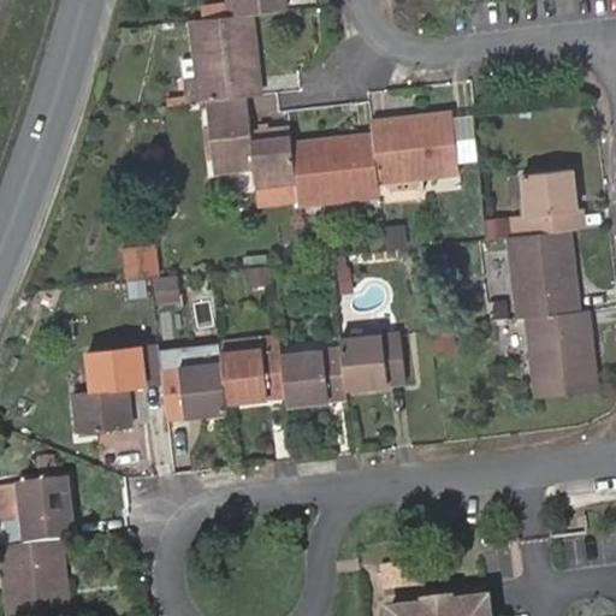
[(240,12),(237,0),(227,0),(230,13),(240,12)]
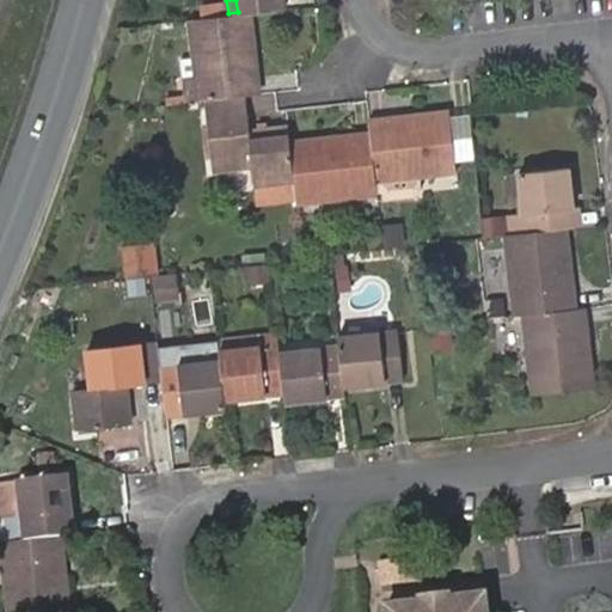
[(236,0),(238,12),(251,11),(286,6),(285,0),(236,0)]
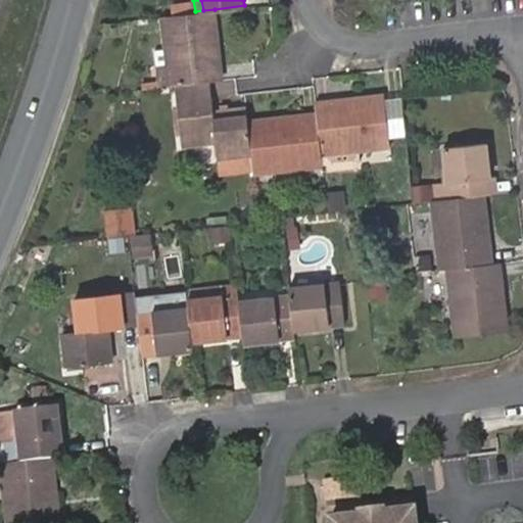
[(169,85),(177,84),(211,81),(223,79),(219,44),(212,45),(211,34),(218,33),(215,9),(203,10),(195,11),(161,15),(167,65),(169,85)]
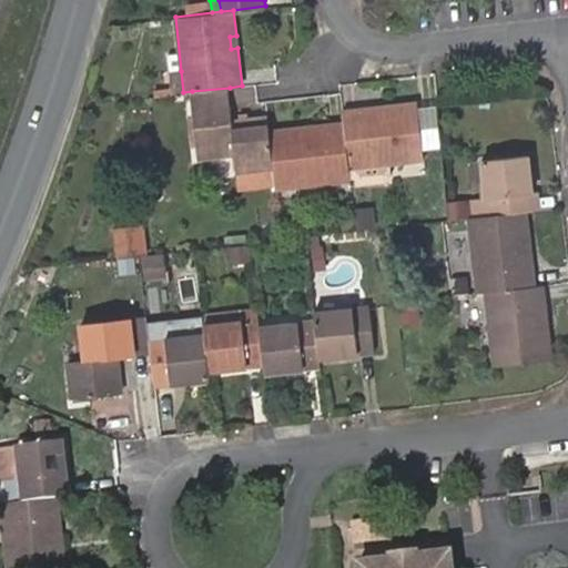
[(181,71),(171,72),(173,89),(173,93),(183,92),(181,71)]
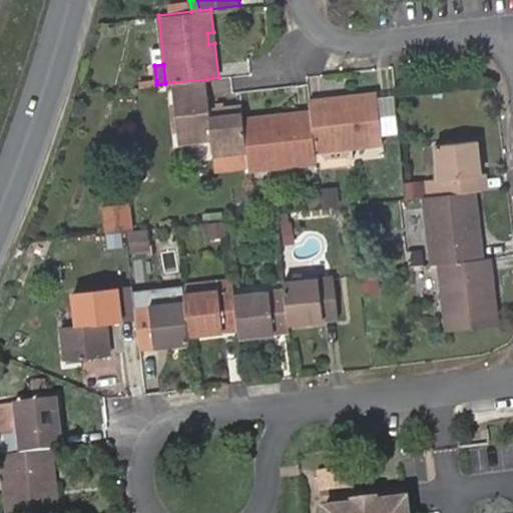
[(173,82),(180,144),(214,141),(215,155),(247,151),(243,117),(242,106),(211,109),(207,79),(173,82)]
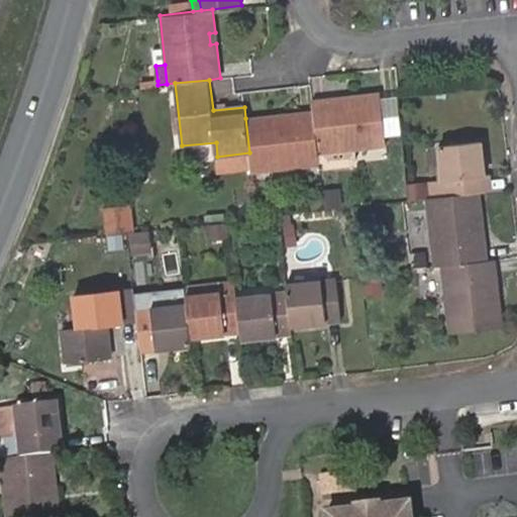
[(347,96),(310,101),(311,111),(316,151),(321,150),(352,146),(385,143),(380,92),(358,95),(358,101),(347,103),(347,96)]
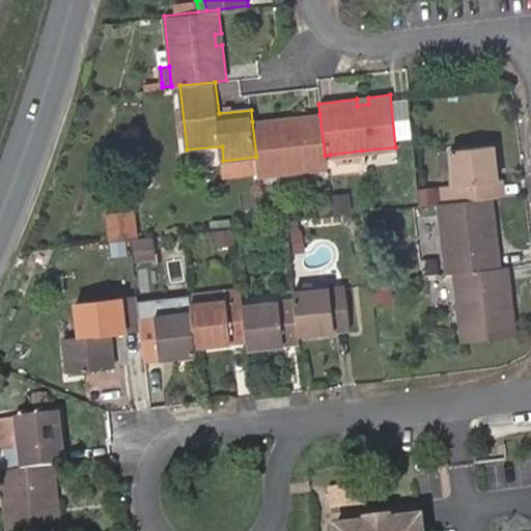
[(252,121),(256,157),(257,171),(258,177),(326,168),(325,156),(319,114),(286,117),(287,124),(276,126),(276,119),(252,121)]
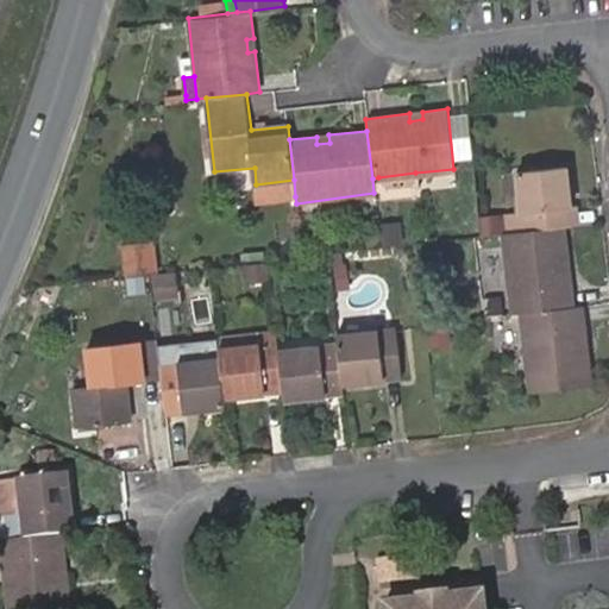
[(565,230),(572,228),(566,168),(520,173),(523,213),(526,234),(565,230)]
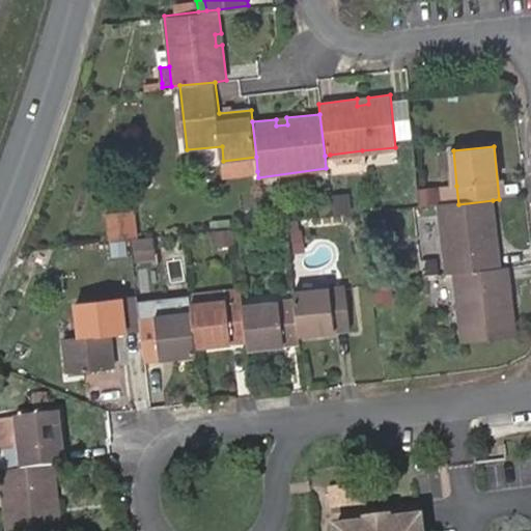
[(362,150),(330,155),(331,167),(336,171),(360,168),(364,163),(362,150)]
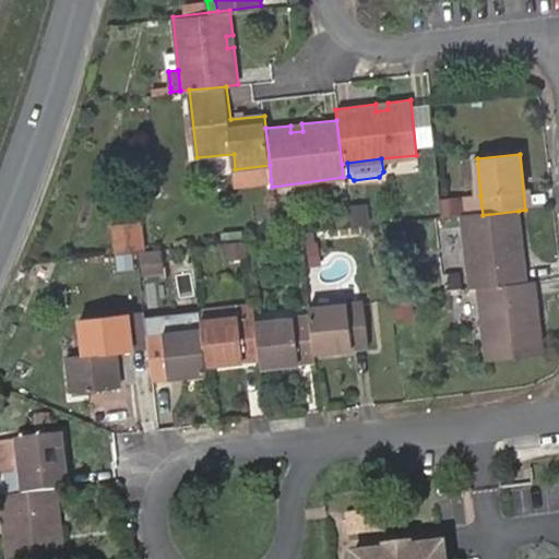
[(271,180),(270,165),(235,169),(236,185),(271,180)]
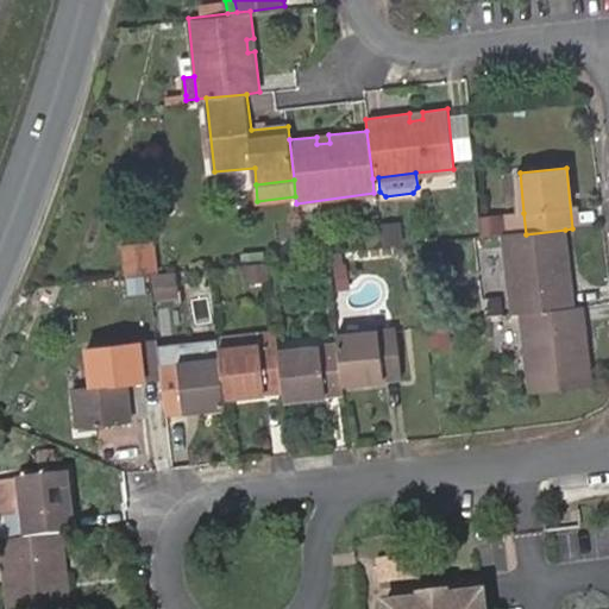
[(526,234),(523,213),(507,214),(509,236),(526,234)]
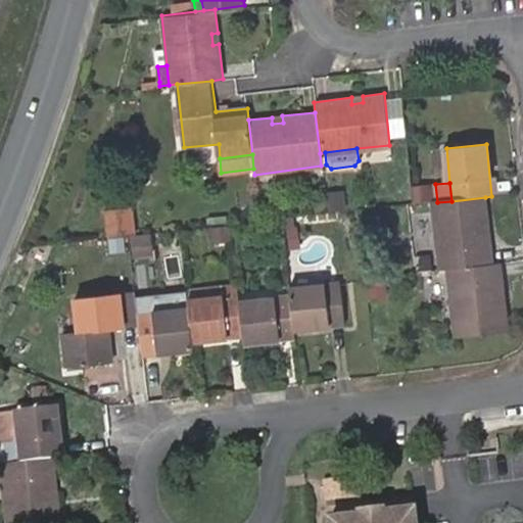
[(342,190),(327,191),(329,206),(343,205),(342,190)]
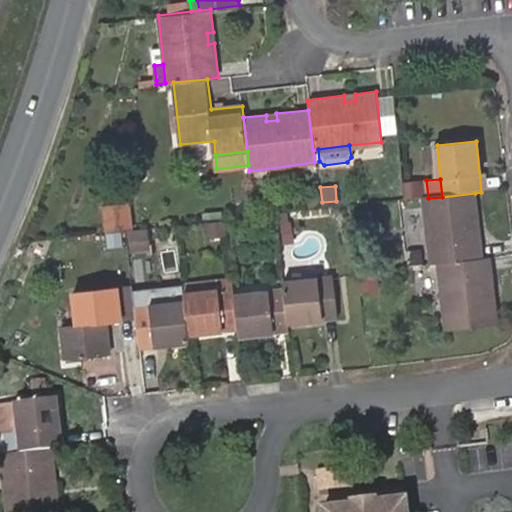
[(425,198),(431,265),(440,264),(481,259),(478,223),(471,224),(471,213),(477,213),(475,193),(442,197),(428,198),(425,198)]
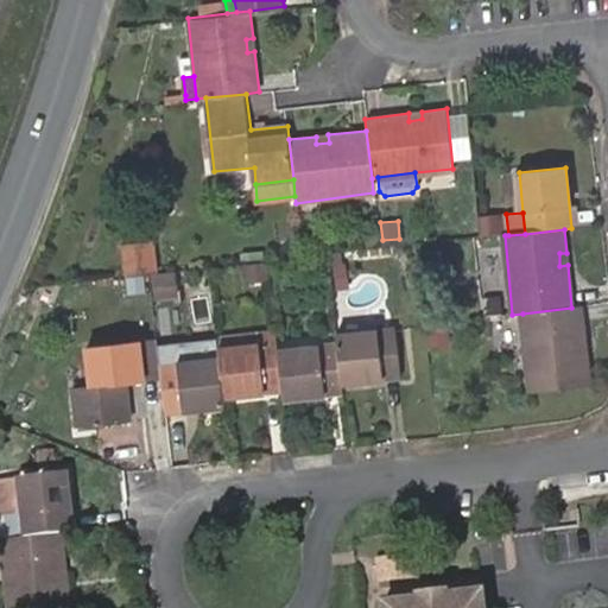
[(124,246),(126,276),(150,273),(160,272),(156,242),(124,246)]
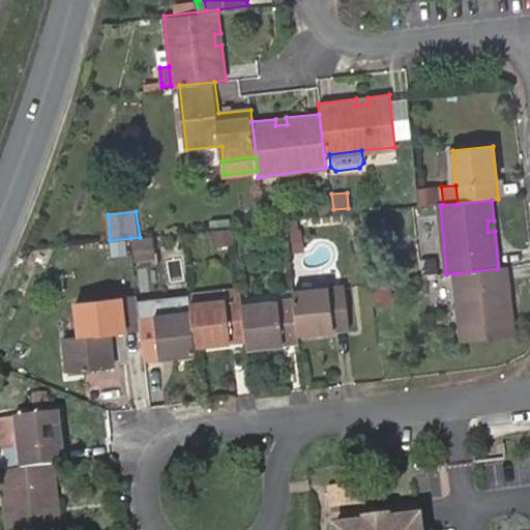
[(227,228),(218,229),(221,241),(229,240),(227,228)]
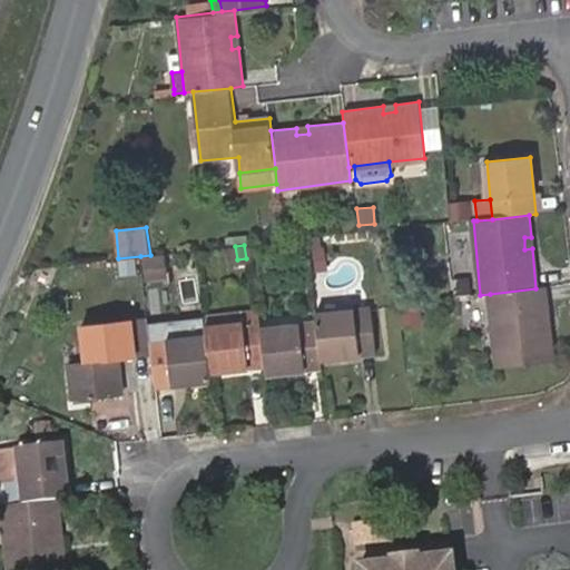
[(140,256),(143,276),(164,275),(161,254),(150,255),(140,256)]
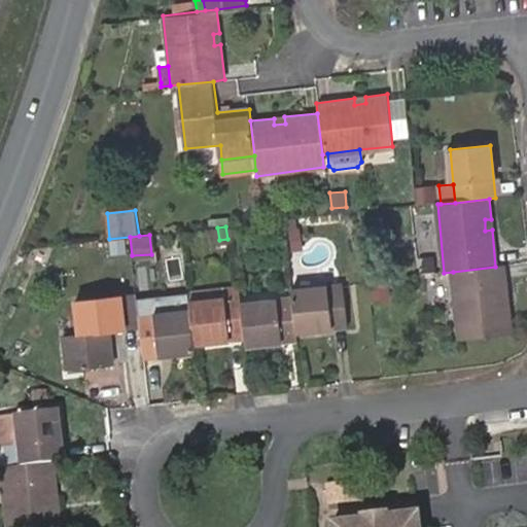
[(506,305),(502,266),(495,267),(453,272),(458,340),(510,335),(507,313),(502,314),(500,305),(506,305)]
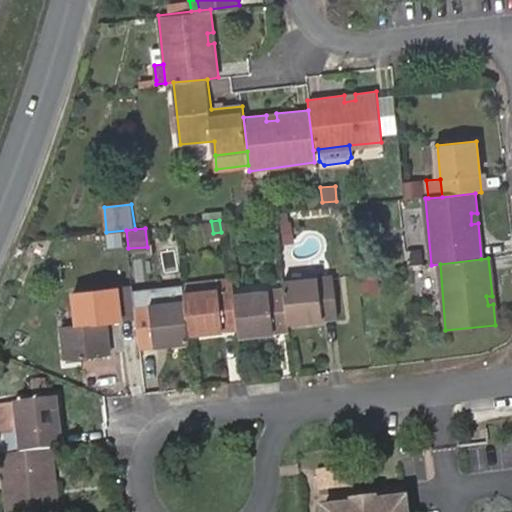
[(321,267),(322,280),(334,278),(332,265),(321,267)]
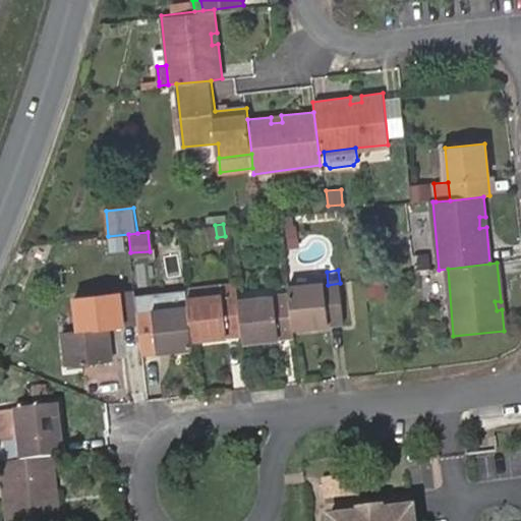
[(379,291),(378,279),(367,280),(369,292),(379,291)]
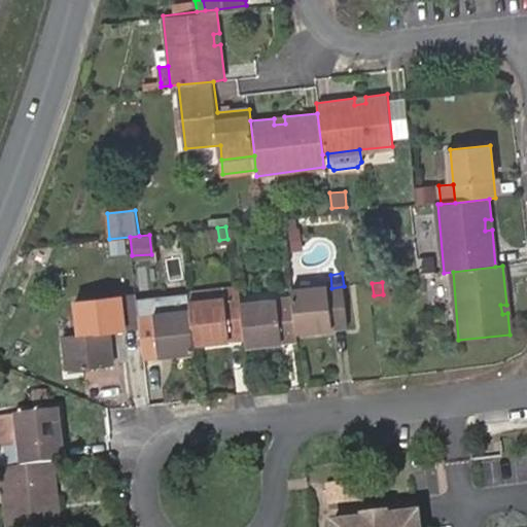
[(239,284),(186,291),(188,304),(240,299),(239,284)]
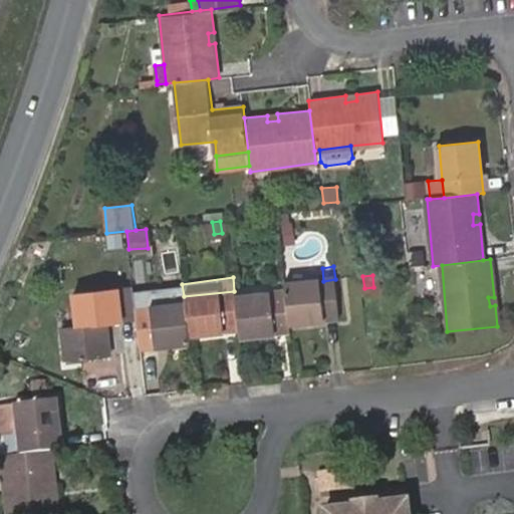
[(323,281),(284,286),(285,293),(289,326),(339,320),(335,279),(323,281)]
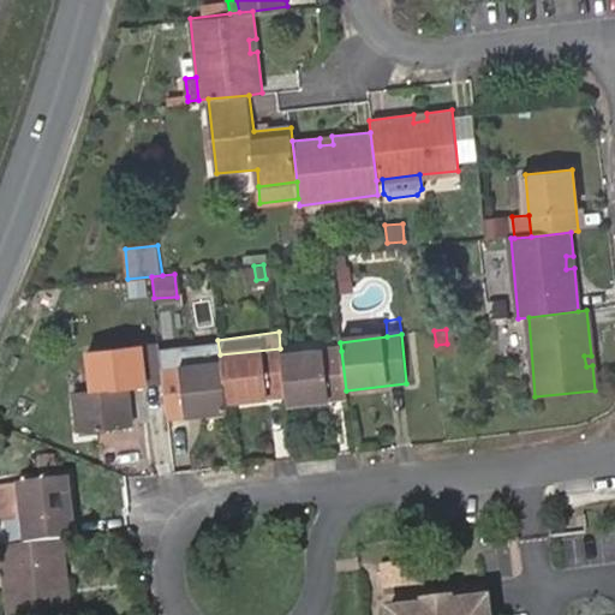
[(161,370),(159,339),(89,347),(94,386),(76,388),(81,435),(133,429),(129,389),(163,386),(161,370)]
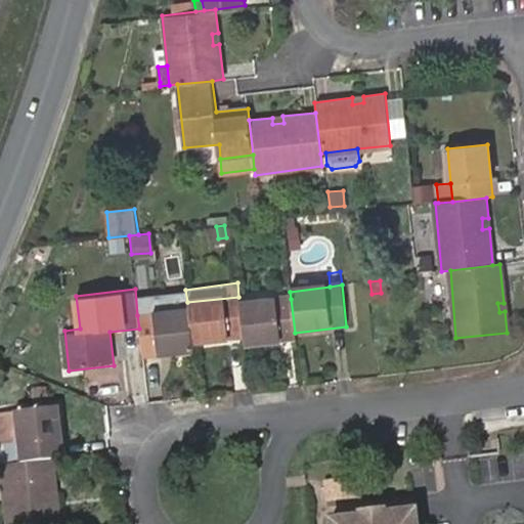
[(187,302),(186,294),(155,298),(156,312),(187,309),(187,302)]
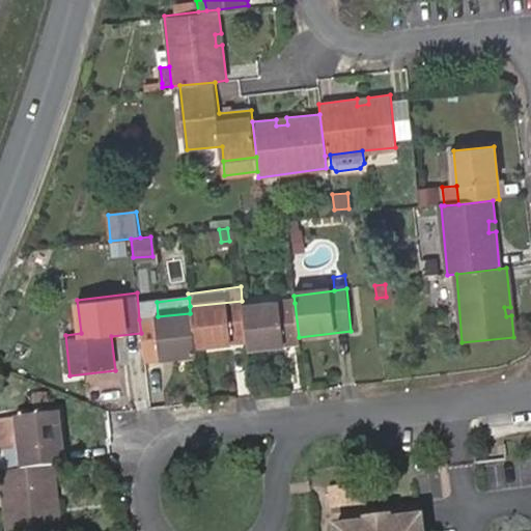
[(243,308),(242,301),(190,306),(190,313),(195,348),(247,343),(243,308)]
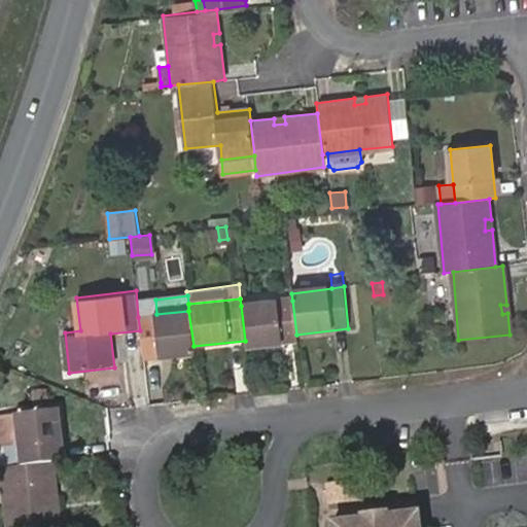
[(292,301),(241,306),(245,341),(246,347),(296,342),(296,335),(292,301)]
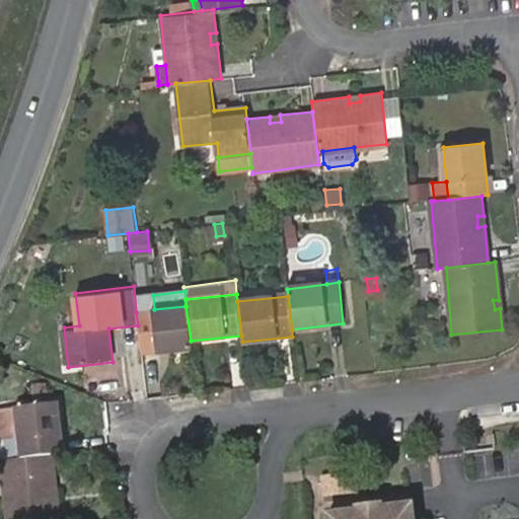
[(138,325),(141,354),(192,348),(191,341),(186,306),(136,312),(138,325)]
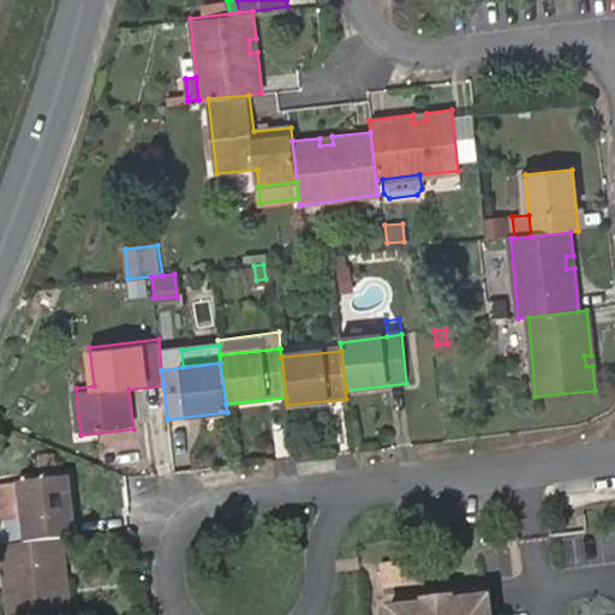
[(16,484),(22,543),(57,539),(72,537),(65,478),(16,484)]
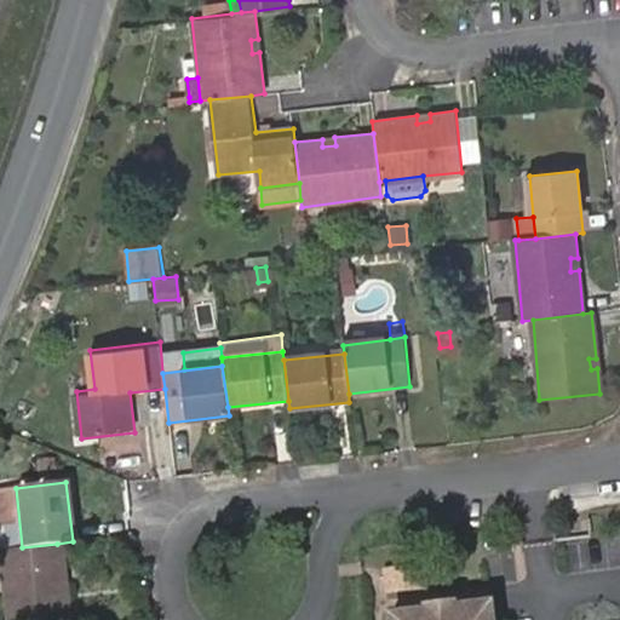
[(22,547),(16,488),(0,489),(0,526),(5,526),(7,550),(22,547)]
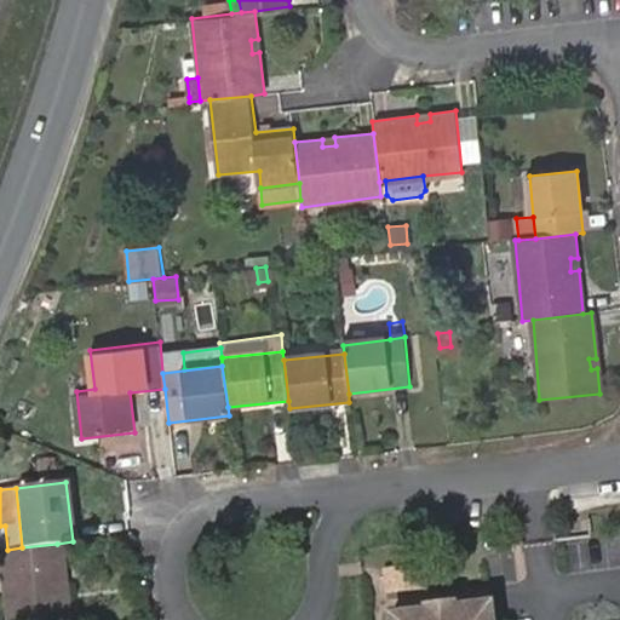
[(22,547),(0,550),(0,562),(6,619),(65,619),(64,601),(58,602),(57,589),(63,589),(57,544),(22,547)]
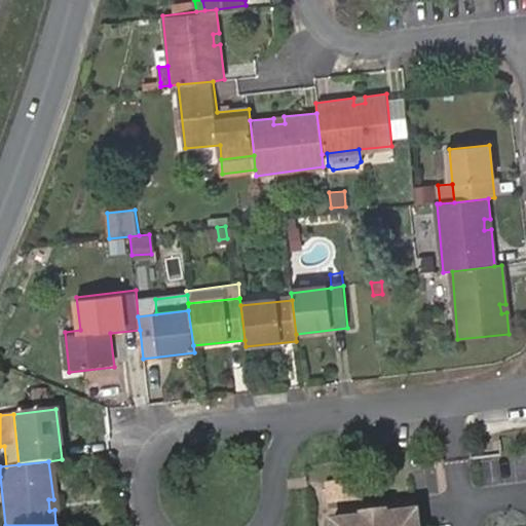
[(366,497),(364,478),(329,482),(331,501),(366,497)]
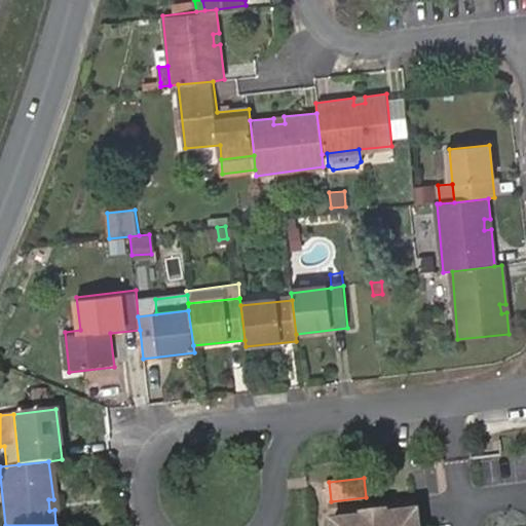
[(331,522),(331,525),(416,525),(415,512),(331,522)]
